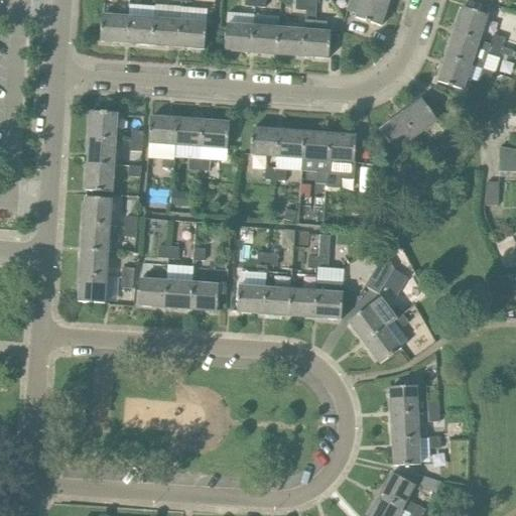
[(255,0),(255,8),(265,9),(265,0),(255,0)]
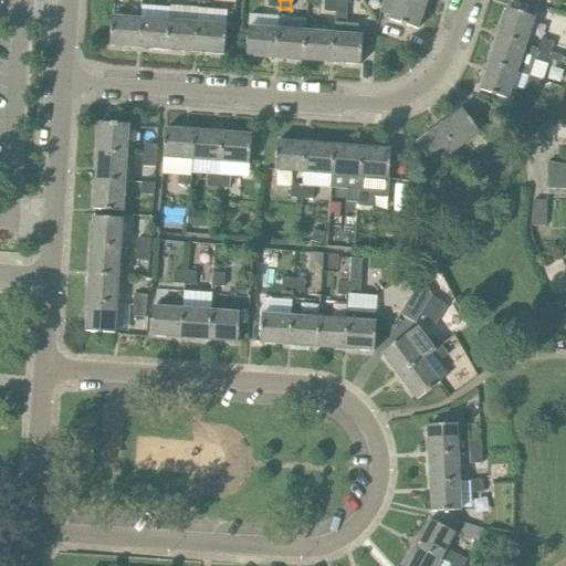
[(336,12),(336,0),(325,0),(324,12),(336,12)]
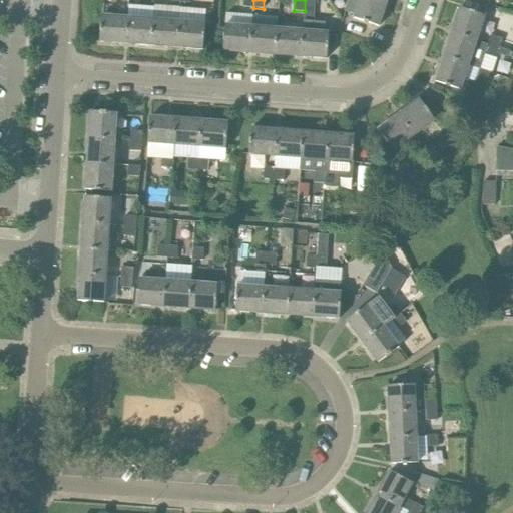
[(305,0),(305,11),(303,31),(301,56),(327,58),(329,33),(324,33),(325,23),(314,22),(315,0),(305,0)]
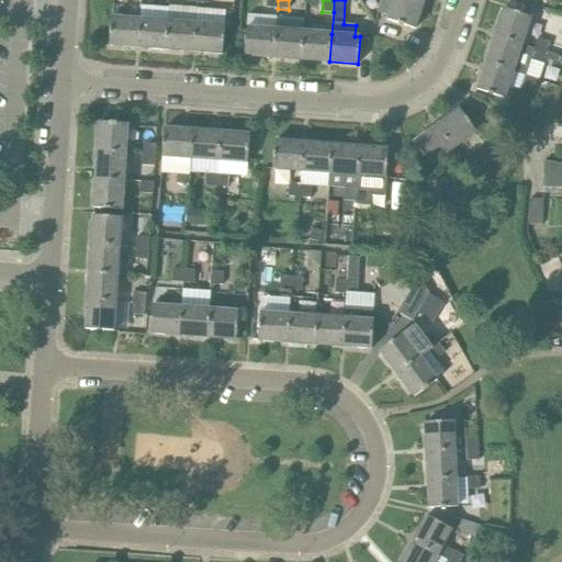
[(381,0),(378,12),(390,17),(389,22),(415,31),(424,3),(414,0),(381,0)]
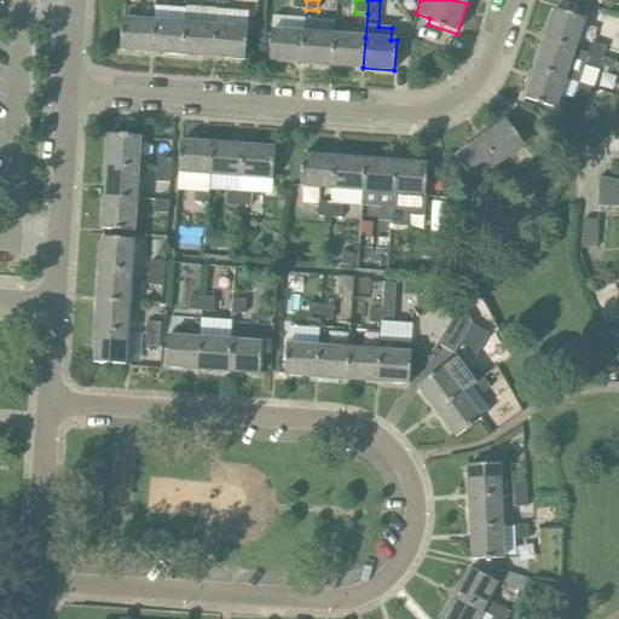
[(547,41),(576,51),(585,22),(556,12),(547,41)]
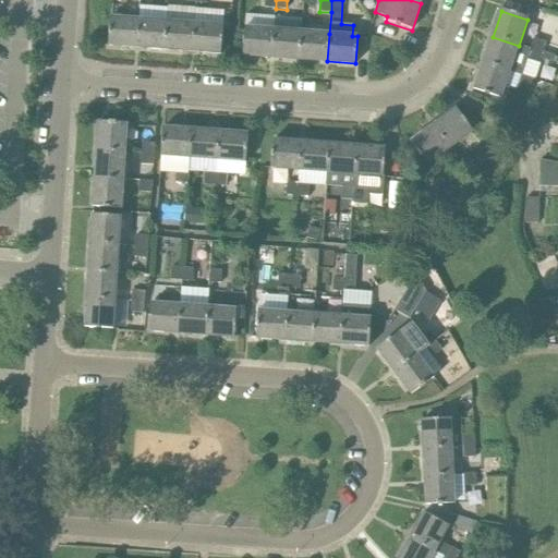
[(110,46),(138,48),(140,20),(111,17),(110,46)]
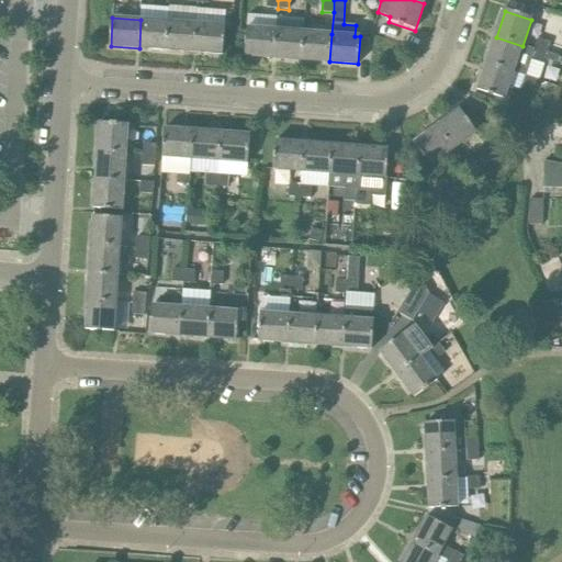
[(167,49),(168,22),(141,20),(139,48),(167,49)]
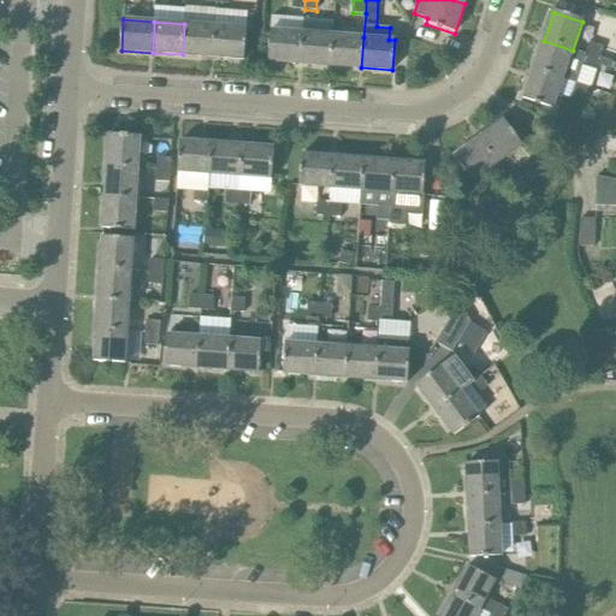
[(212,57),(214,27),(184,24),(183,54),(212,57)]
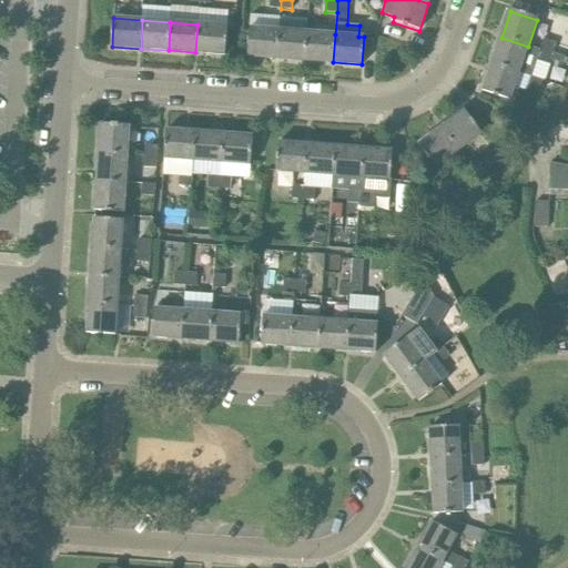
[(226,27),(198,24),(195,52),(225,54),(226,27)]
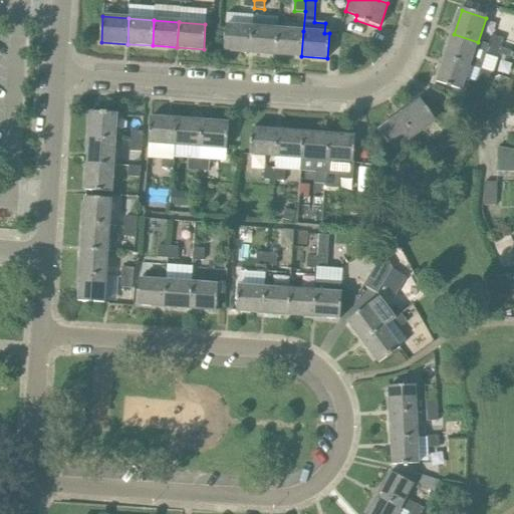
[(251,53),(253,27),(227,26),(225,51),(251,53)]
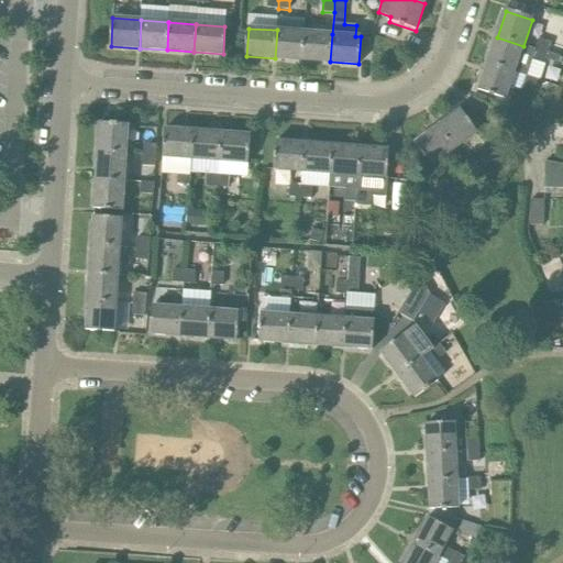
[(302,61),(305,32),(277,30),(275,58),(302,61)]
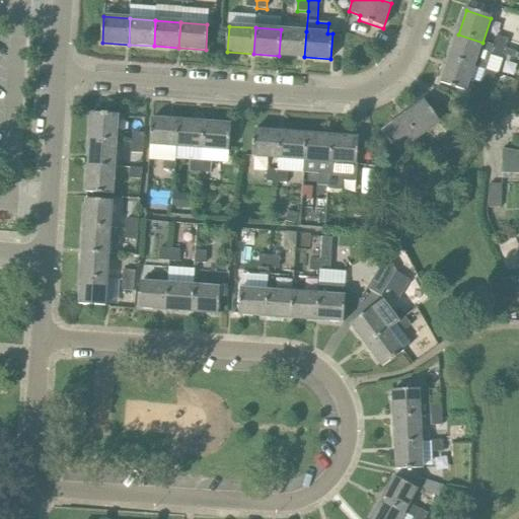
[(304,57),(306,31),(281,29),(279,56),(304,57)]
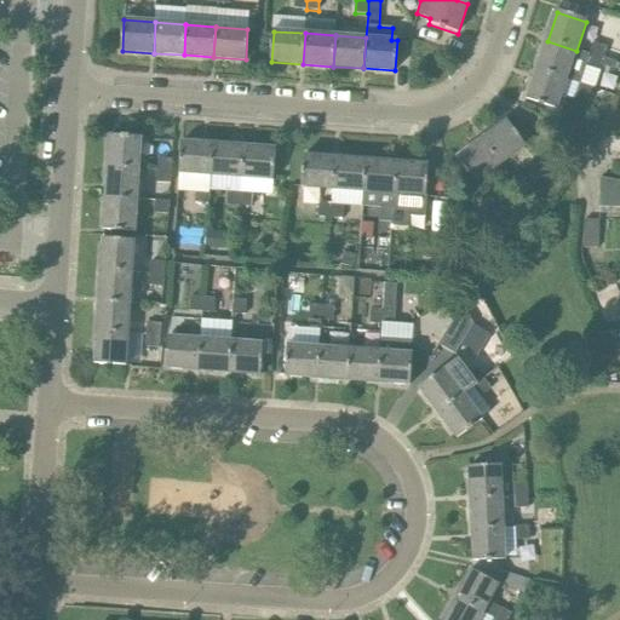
[(577,51),(547,41),(538,70),(579,84),(585,65),(600,70),(601,64),(615,69),(616,62),(603,58),(591,53),(590,56),(577,51)]
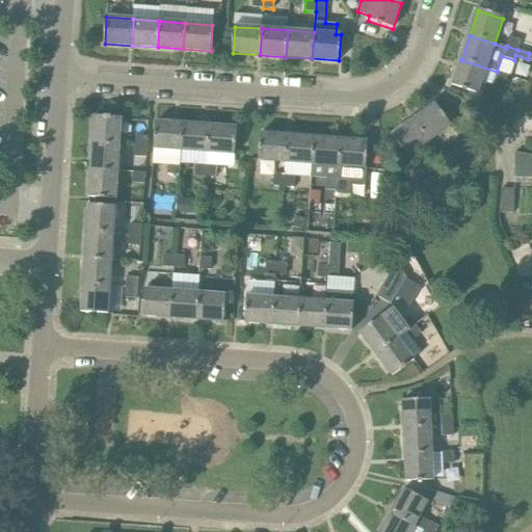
[(507,46),(517,50),(521,41),(509,37),(507,46)]
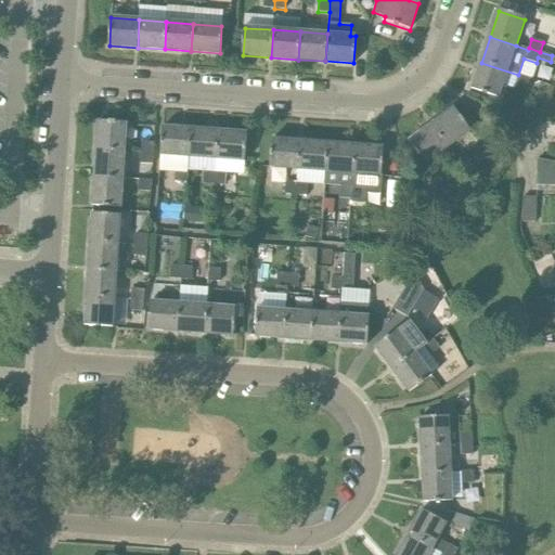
[(518,75),(481,63),(473,89),(499,98),(506,72),(518,76),(518,75)]
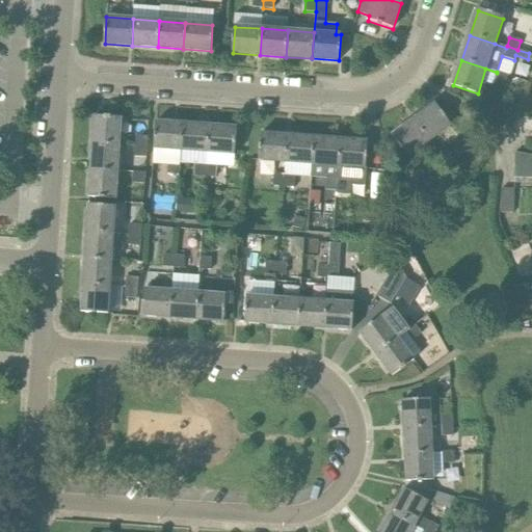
[(506,85),(509,76),(498,72),(495,81),(506,85)]
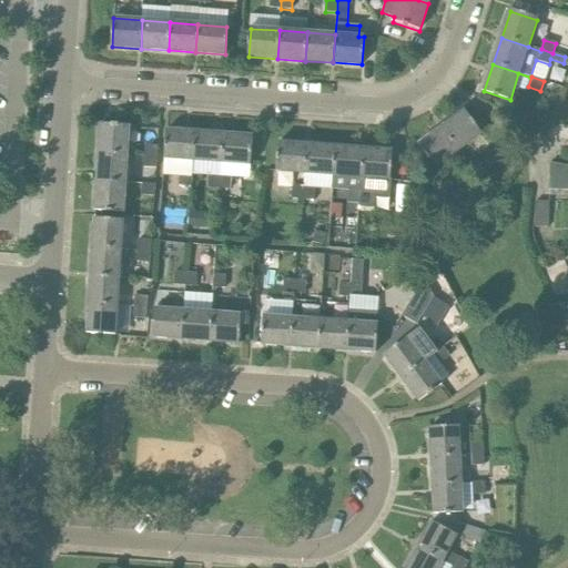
[(466,111),(443,128),(459,150),(482,133),(466,111)]
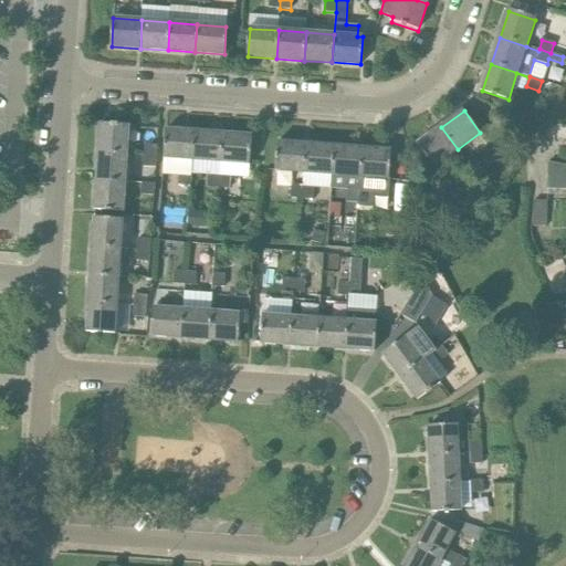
[(102,124),(100,154),(128,155),(130,126),(102,124)]
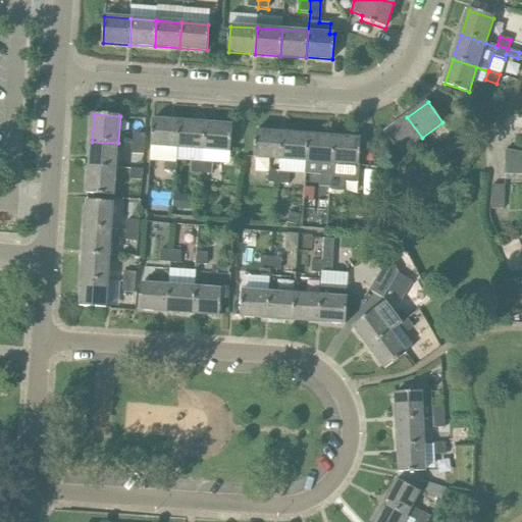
[(428,147),(422,138),(407,117),(385,134),(401,154),(413,145),(427,163),(436,157),(428,147)]
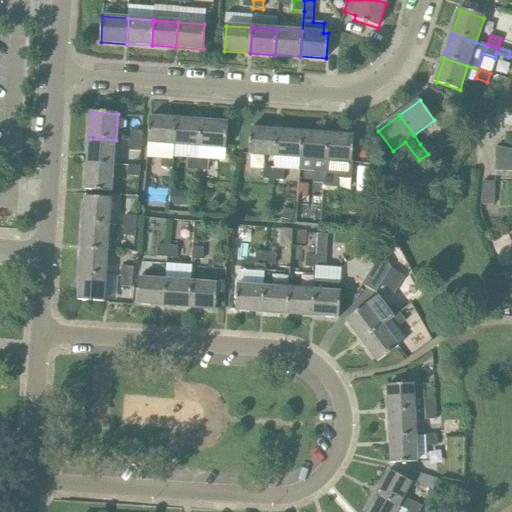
[(176,145),(177,120),(151,118),(149,143),(176,145)]
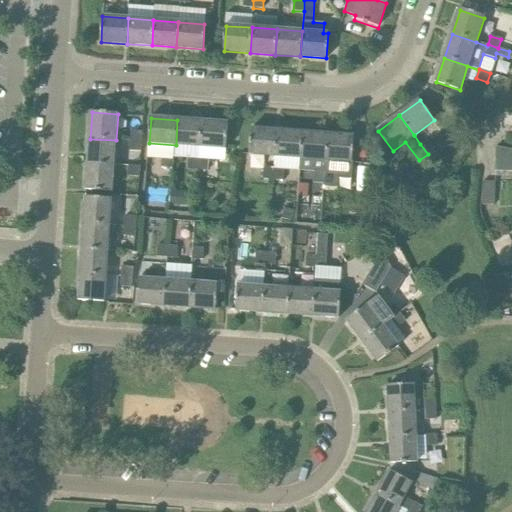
[(201,147),(202,121),(177,120),(176,145),(201,147)]
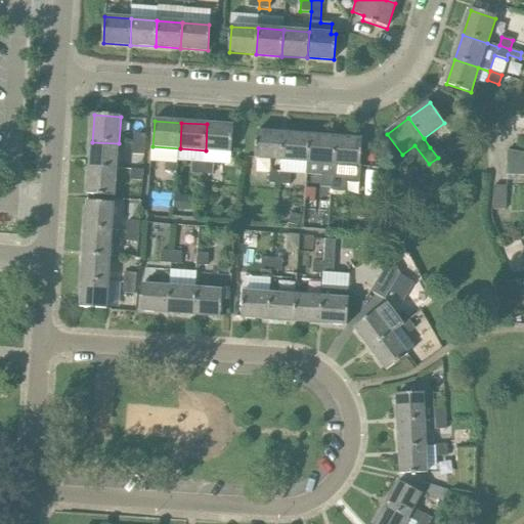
[(207,124),(206,150),(232,151),(233,126),(207,124)]
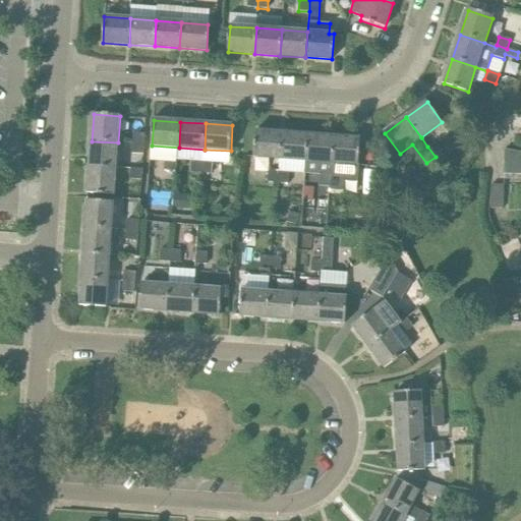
[(281,159),(283,133),(256,132),(254,158),(281,159)]
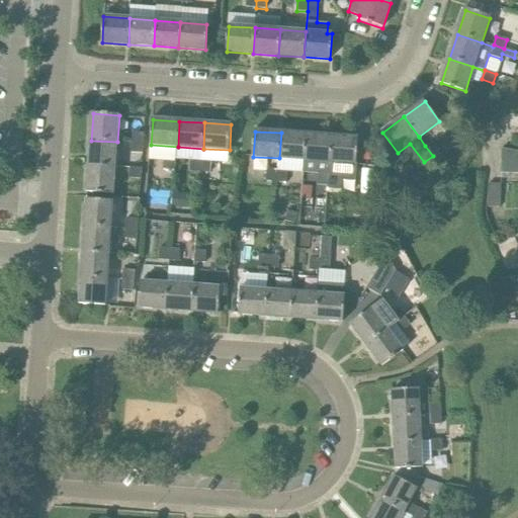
[(304,160),(305,135),(281,133),(279,158),(304,160)]
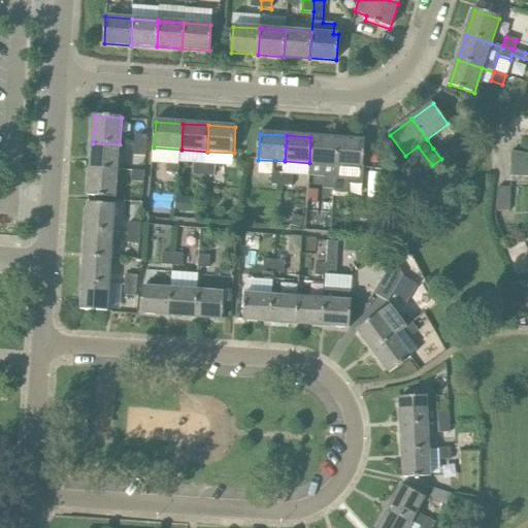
[(137,136),(137,145),(149,146),(149,137),(137,136)]
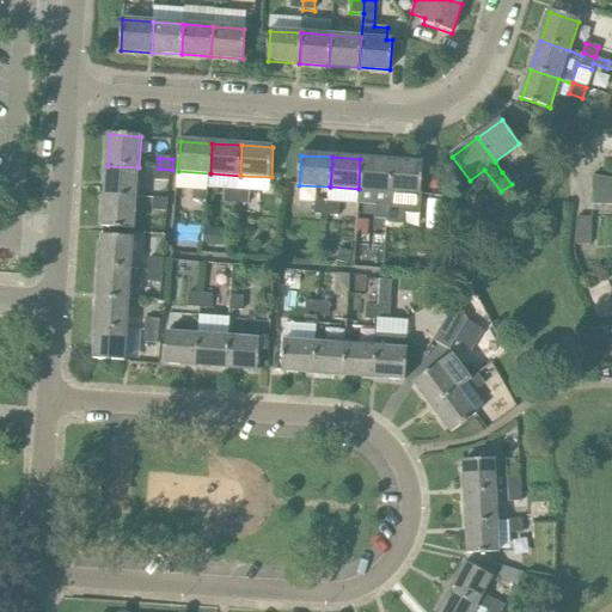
[(359,189),(357,204),(375,206),(374,219),(386,220),(387,207),(391,160),(360,159),(359,189)]
